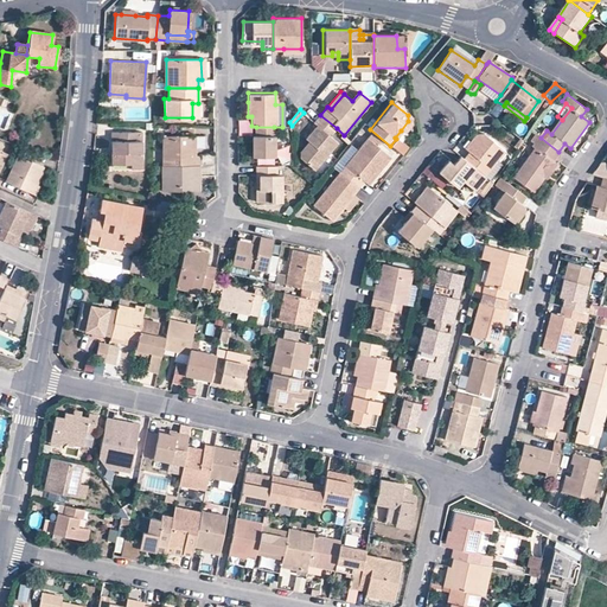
[(337,128),(320,115),(314,122),(317,125),(307,138),(310,140),(313,142),(300,157),(314,168),(337,144),(330,136),(337,128)]
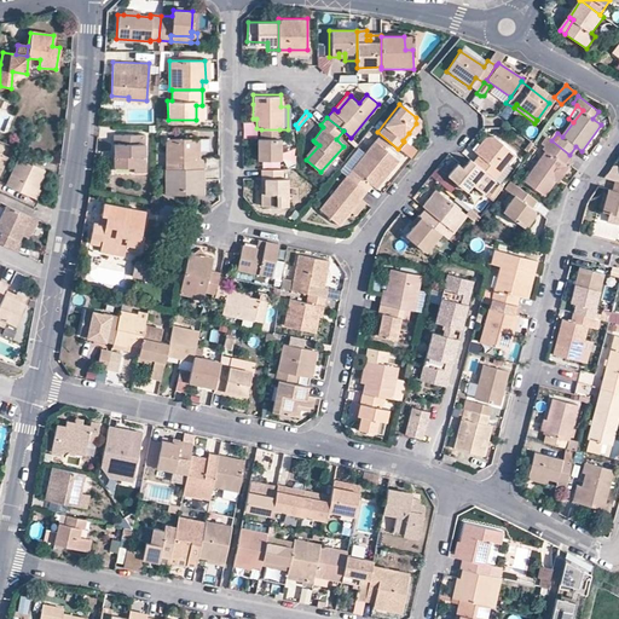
[(279,129),(261,129),(261,138),(256,138),(256,158),(279,158),(279,129)]
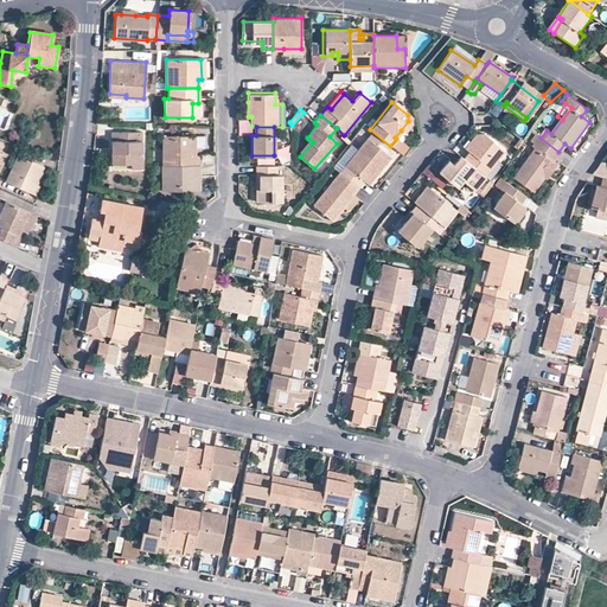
[(127,168),(139,168),(140,132),(113,129),(110,163),(127,164),(127,168)]
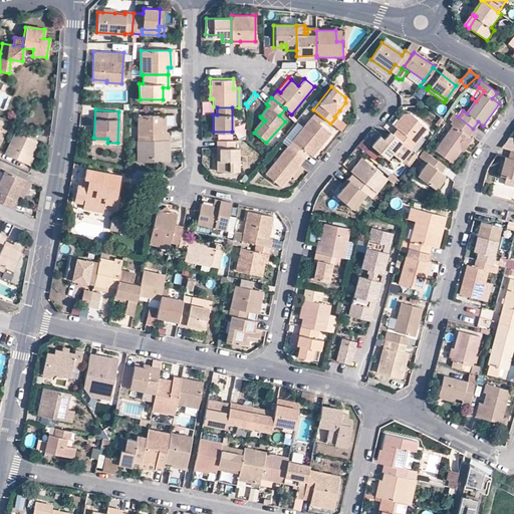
[(138,114),(139,140),(141,140),(169,140),(169,132),(166,132),(165,114),(138,114)]
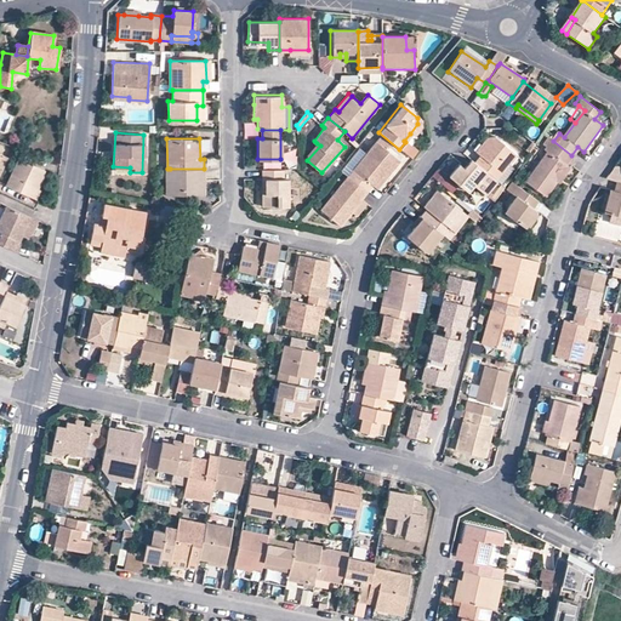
[(486,138),(483,143),(485,144),(478,154),(479,157),(474,163),(496,180),(508,164),(516,155),(494,138),(486,138)]
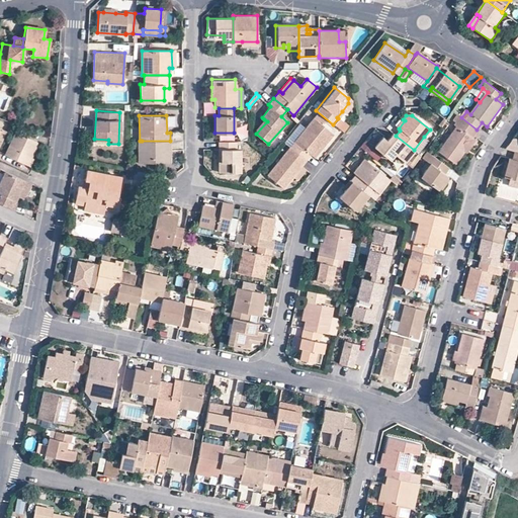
[(477,130),(461,117),(456,125),(458,126),(439,152),(455,164),(464,152),(468,148),(470,149),(476,142),(473,139),(480,131),(477,130)]
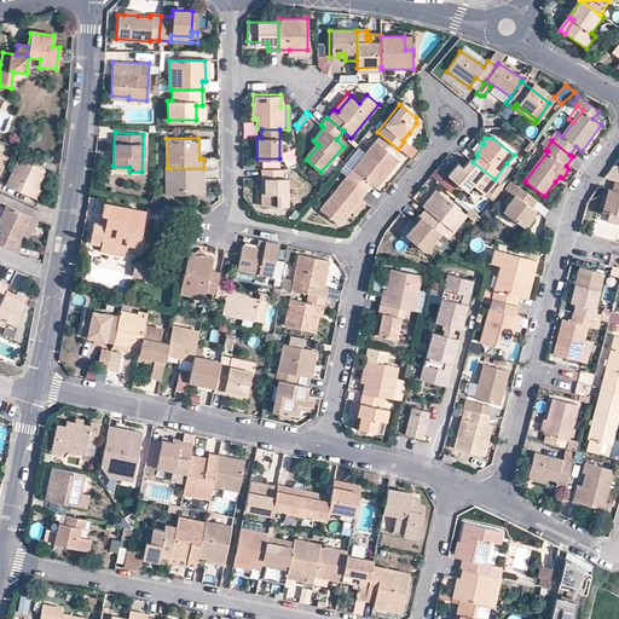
[(352,169),(370,184),(372,186),(383,172),(386,174),(398,160),(375,142),(352,169)]
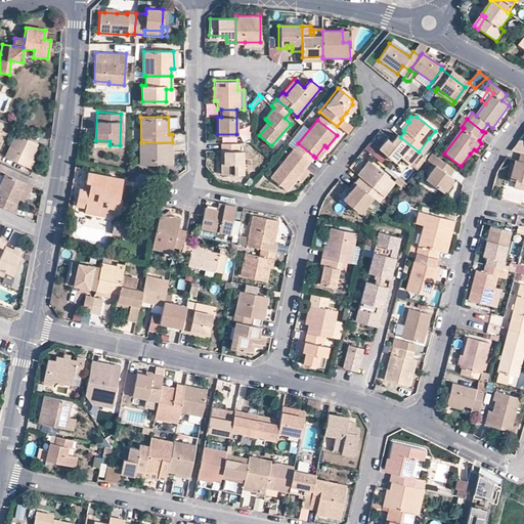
[(259,129),(259,135),(270,123),(267,121),(259,129)]
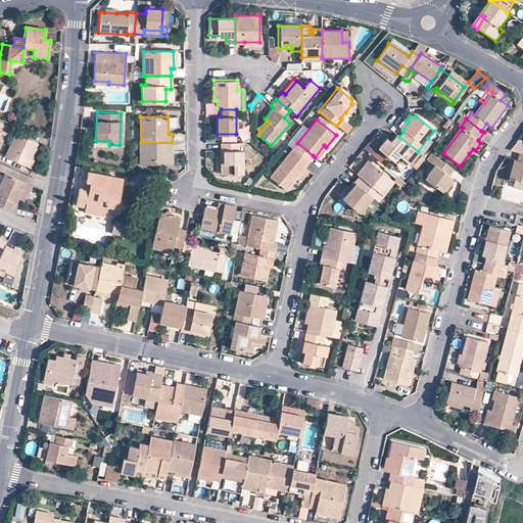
[(399,129),(402,130),(409,122),(407,121),(399,129)]
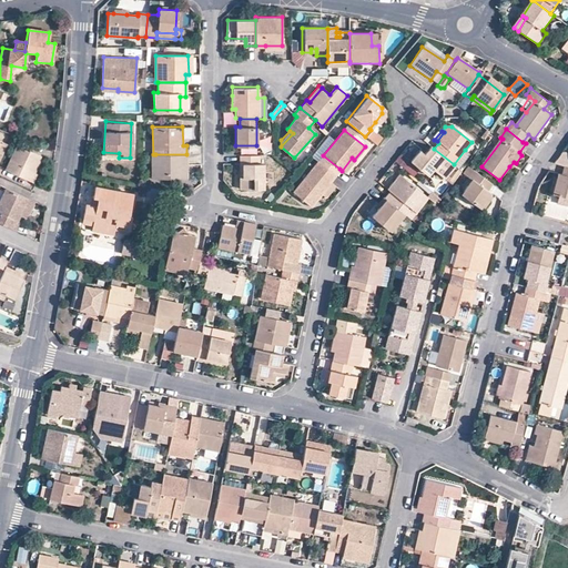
[(37,173),(33,172),(39,160),(40,153),(27,148),(27,149),(17,144),(4,168),(33,182),(37,173)]
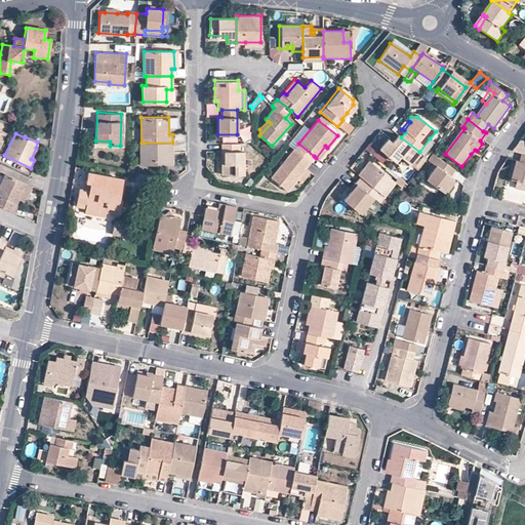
[(419,152),(401,137),(398,134),(393,140),(388,137),(379,150),(395,161),(399,156),(409,164),(419,152)]
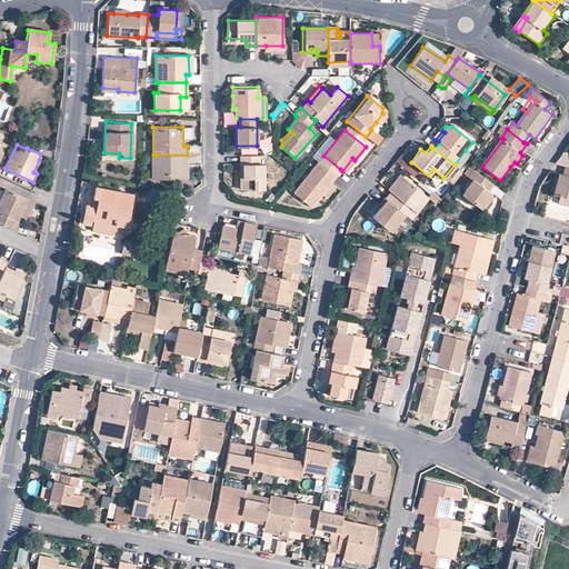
[(568,156),(565,152),(556,166),(565,168),(568,168),(568,156)]
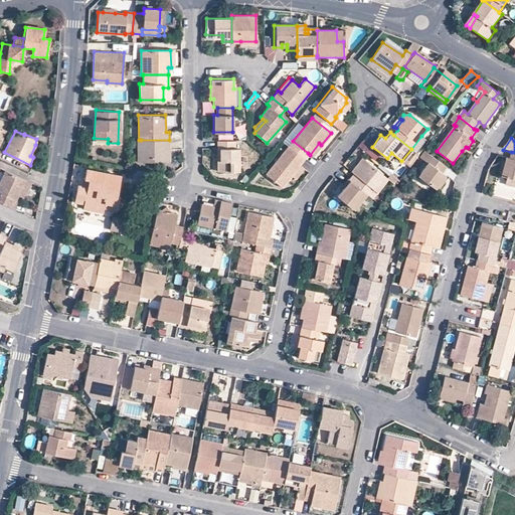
[(216,140),(217,148),(220,148),(220,159),(217,159),(217,170),(237,170),(237,148),(234,148),(234,139),(216,140)]
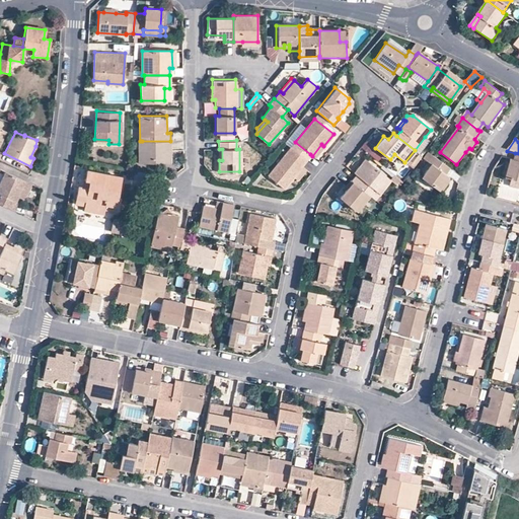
[(170,141),(142,141),(142,162),(171,162),(170,141)]
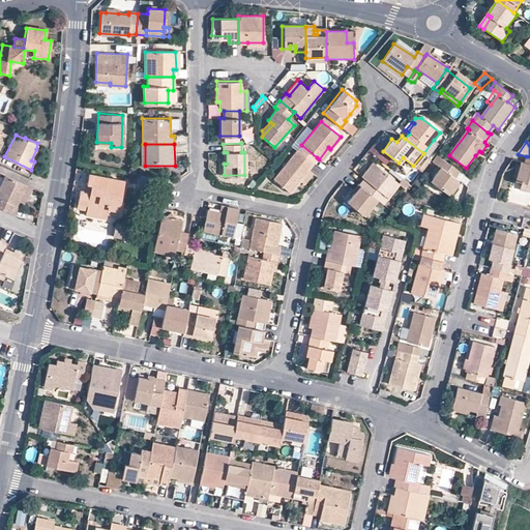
[(317,157),(301,145),(296,151),(312,164),(317,157)]
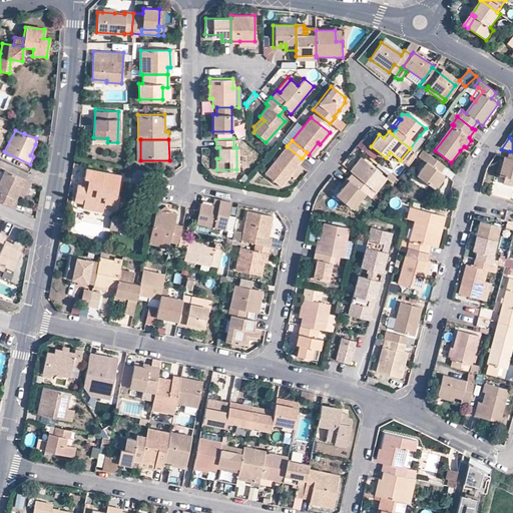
[(311,155),(320,144),(318,142),(309,154),(311,155)]
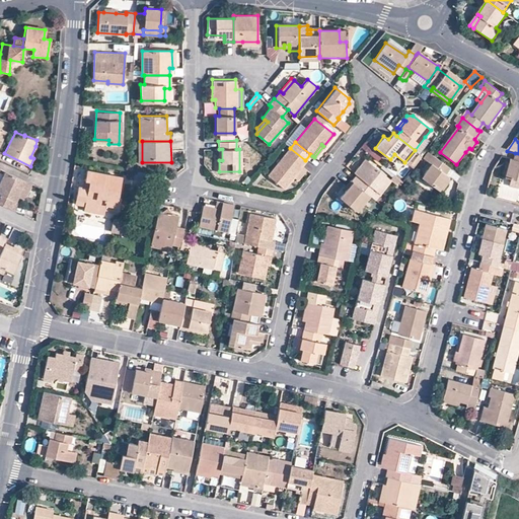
[(305,160),(290,148),(267,176),(283,190),(293,178),(301,168),(300,167),(305,160)]
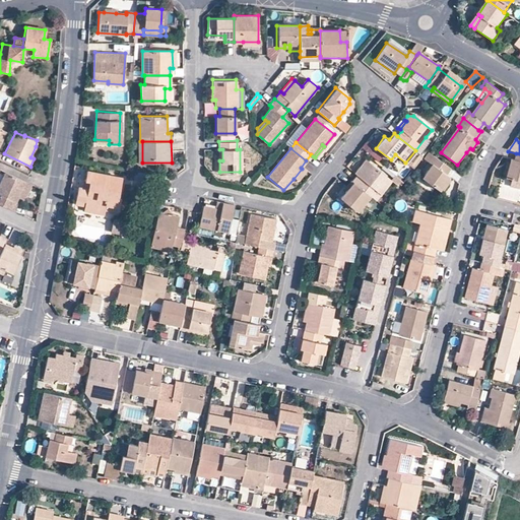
[(511,159),(510,163),(507,178),(512,180),(519,181),(519,153),(516,153),(515,160),(511,159)]
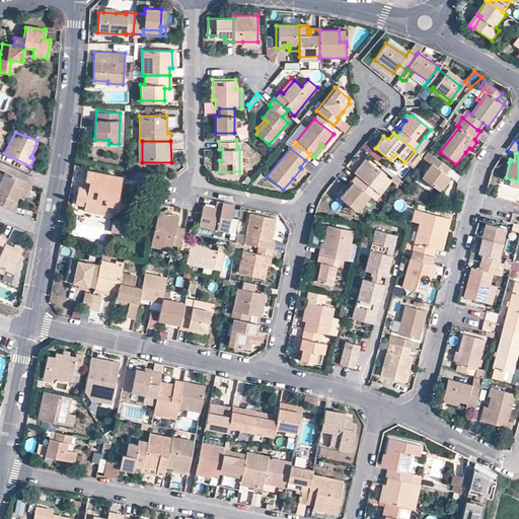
[(448,178),(445,176),(451,169),(434,156),(424,169),(427,171),(422,177),(438,191),(448,178)]
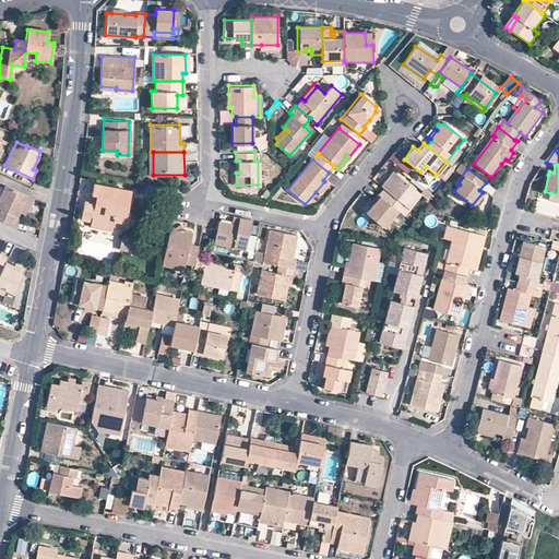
[(378,194),(399,211),(405,216),(421,194),(393,171),(381,186),(383,187),(378,194)]
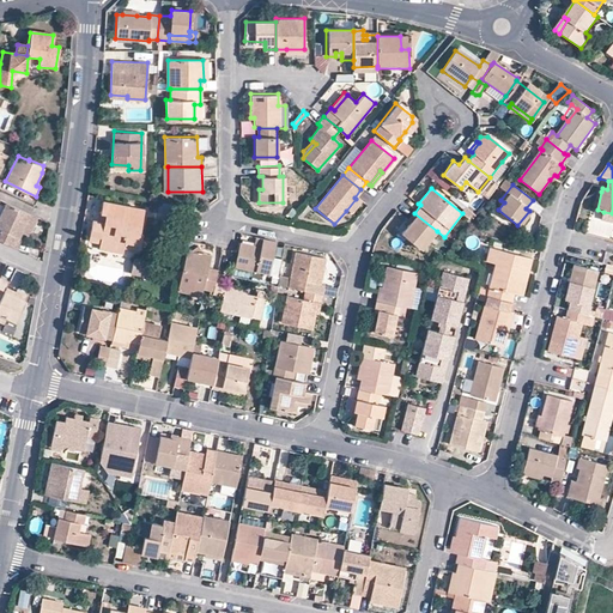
[(360,201),(356,199),(346,211),(350,214),(360,201)]
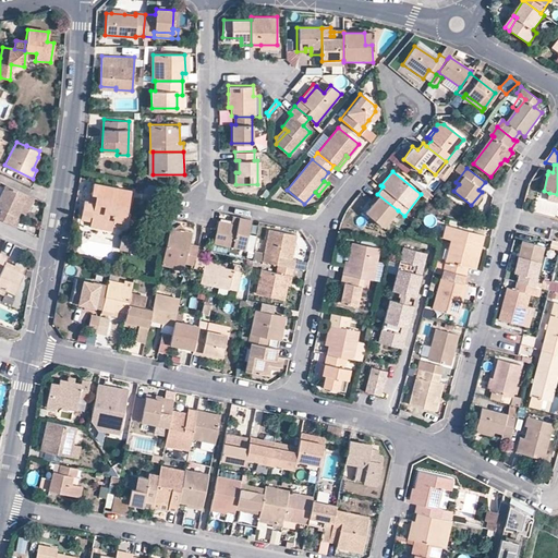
[(94,183),(92,194),(97,195),(95,203),(91,202),(85,201),(83,213),(93,215),(92,221),(113,225),(114,219),(125,221),(132,191),(94,183)]
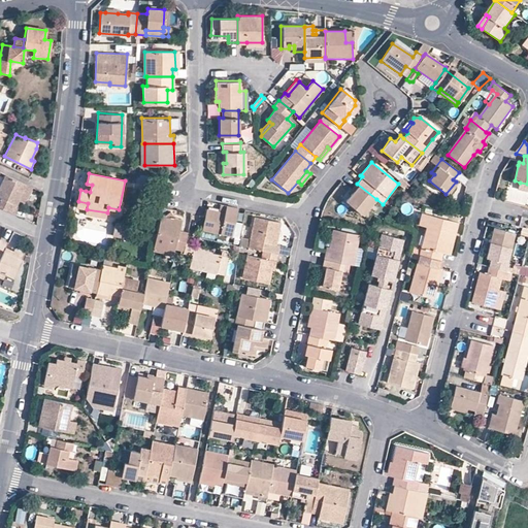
[(5,175),(0,186),(0,198),(1,199),(0,199),(0,207),(13,213),(18,206),(15,206),(19,201),(21,202),(26,201),(32,188),(5,175)]
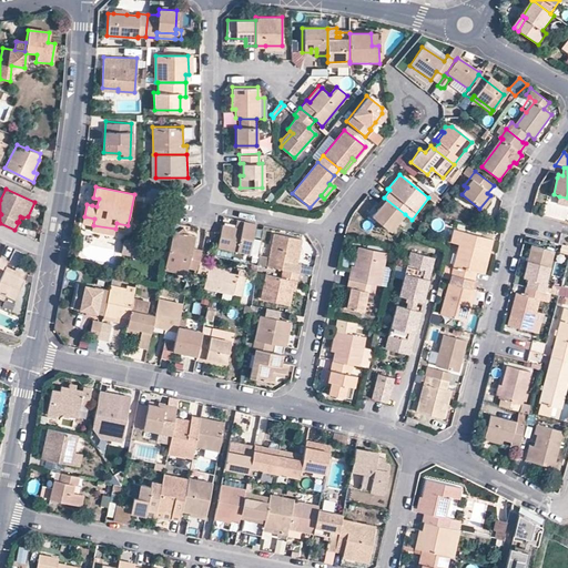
[(567,198),(559,196),(558,204),(567,206),(567,198)]
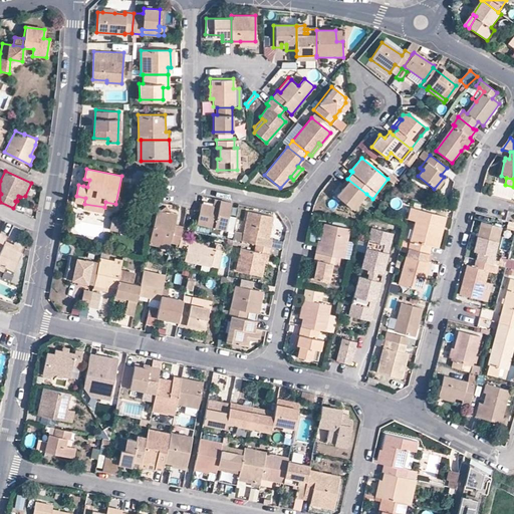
[(354,210),(366,194),(347,179),(342,185),(344,186),(337,196),(354,210)]
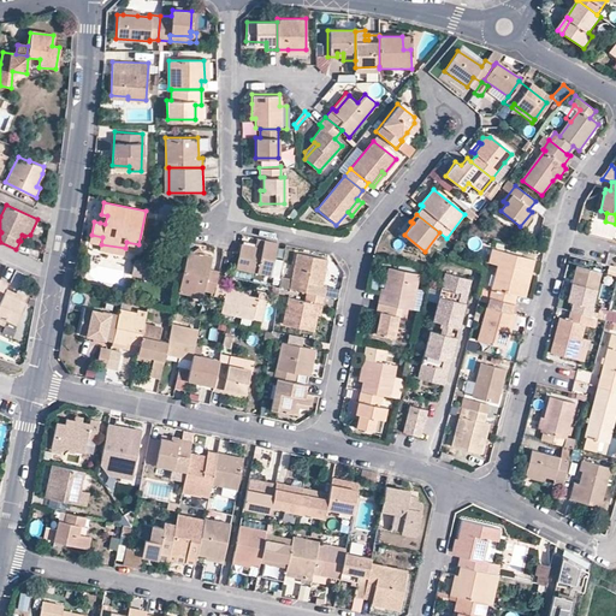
[(533,215),(529,214),(520,226),(523,229),(533,215)]
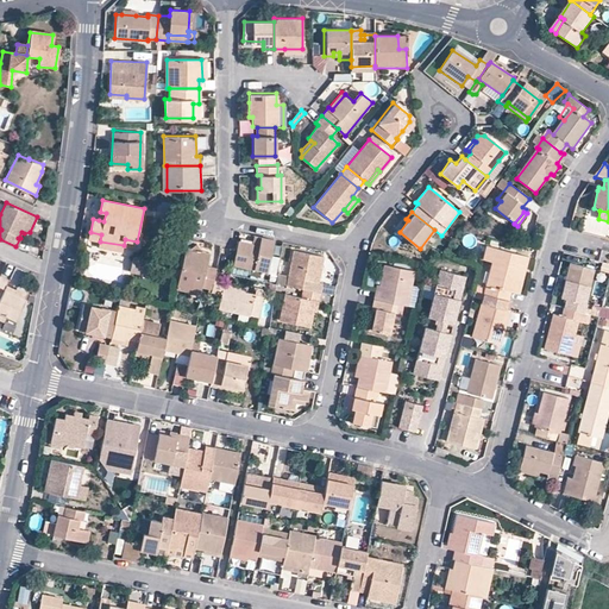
[(272,239),(261,237),(258,245),(251,244),(236,240),(234,249),(232,263),(267,270),(272,239)]
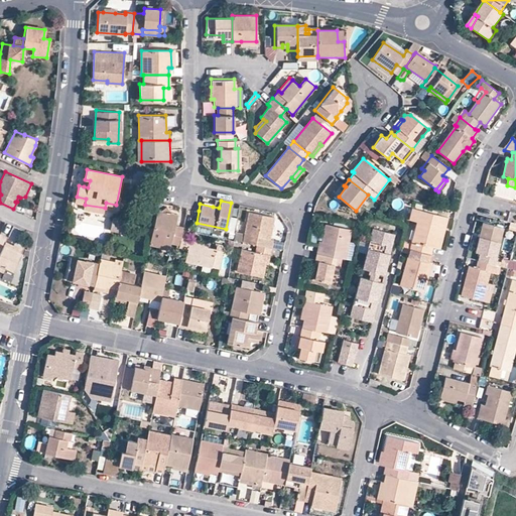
[(104,213),(105,208),(85,205),(84,209),(104,213)]
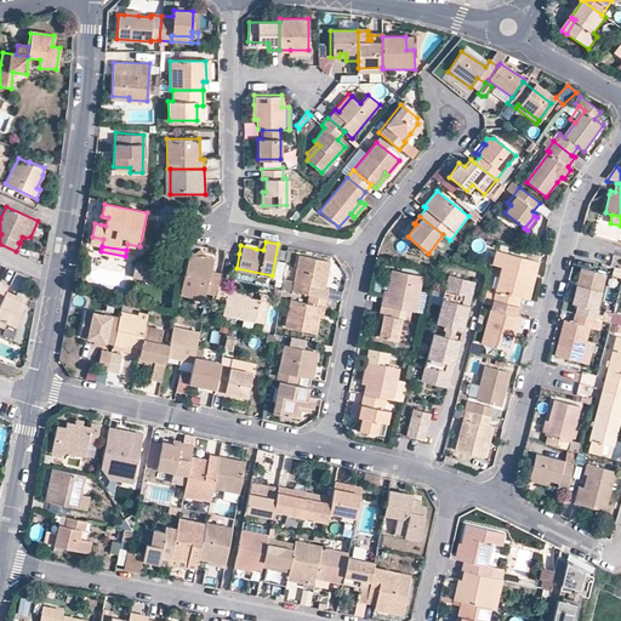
[(215,297),(218,278),(220,272),(210,269),(212,255),(205,252),(200,249),(197,251),(188,250),(180,290),(215,297)]
